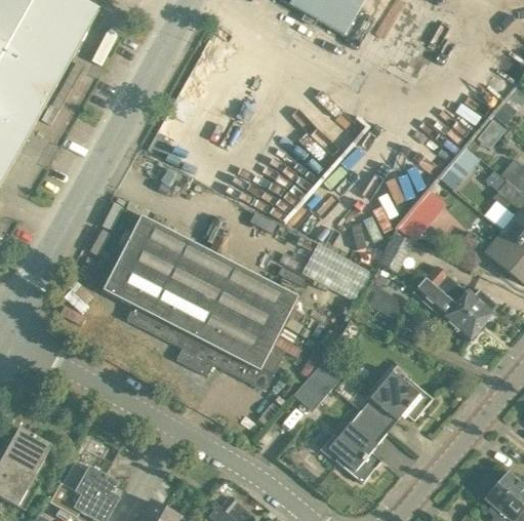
[(0,0),(0,183),(99,6),(88,0),(0,0)]
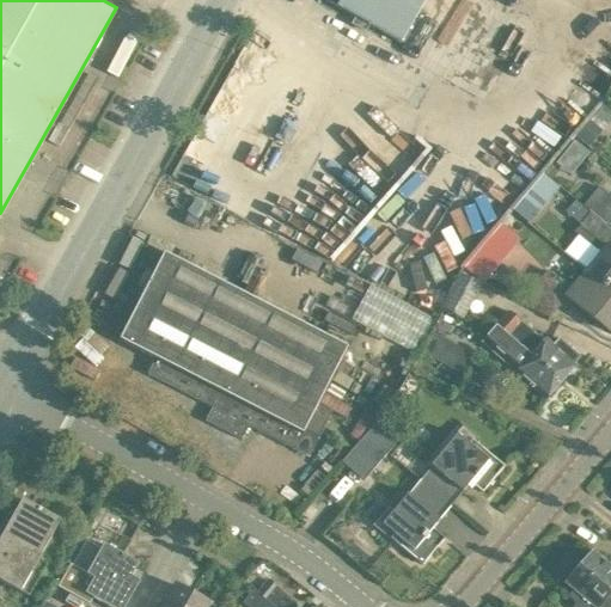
[(333,0),(356,13),(354,19),(366,26),(368,20),(402,40),(423,0),(333,0)]
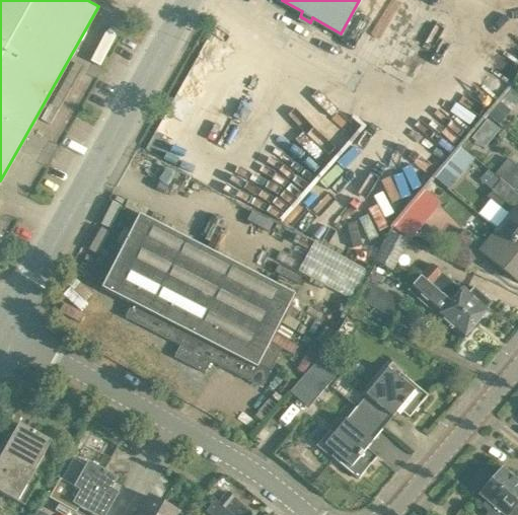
[(279,177),(309,193),(337,138),(306,123),(279,177)]
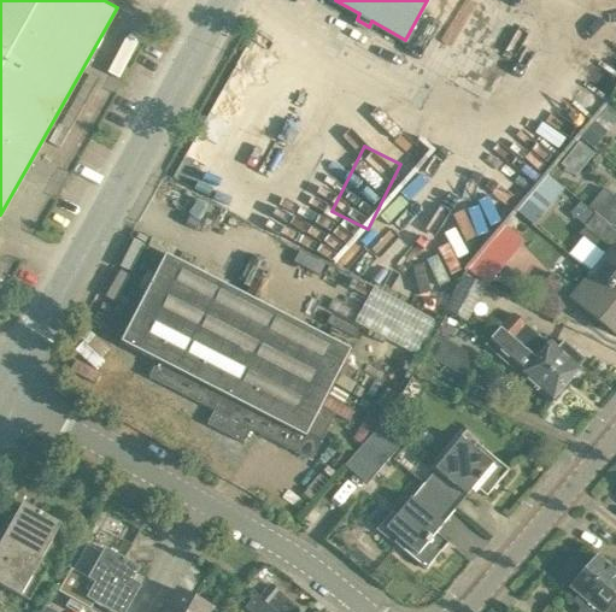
[(590,202),(612,221),(615,217),(615,192),(605,183),(590,202)]
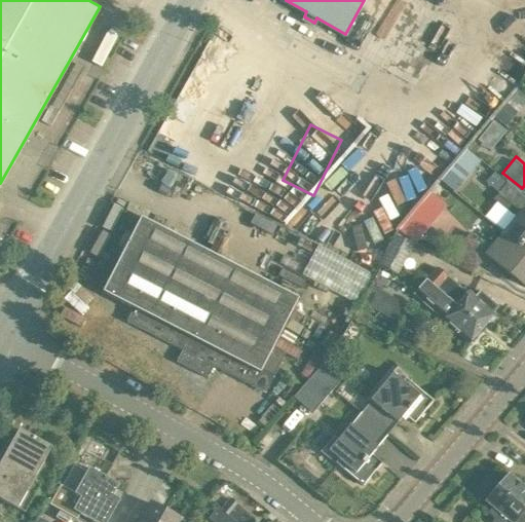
[(381,253),(415,181),(391,170),(358,241),(381,253)]
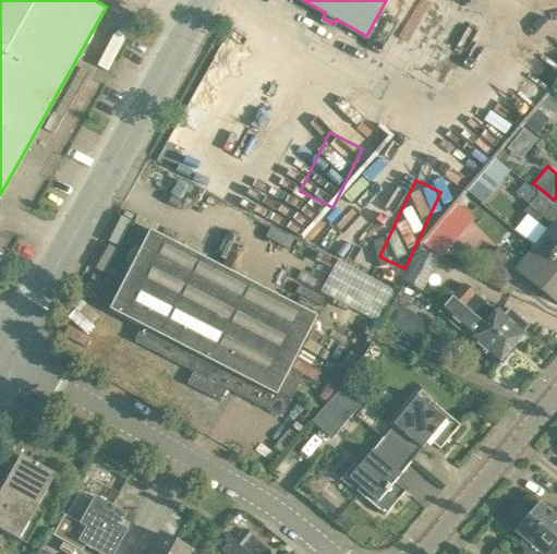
[(547,227),(534,243),(556,261),(556,223),(554,220),(556,217),(556,204),(539,190),(524,207),(547,227)]
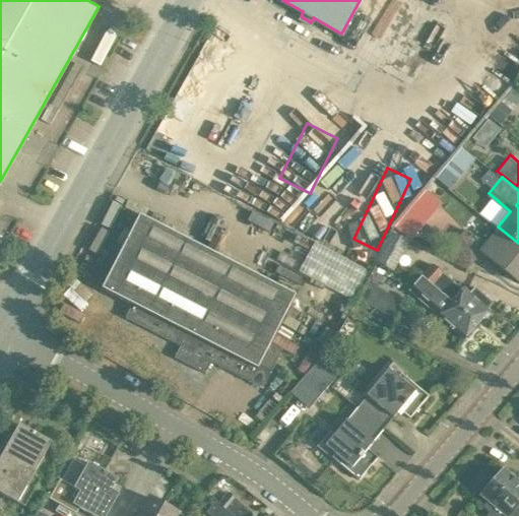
[(181,343),(175,355),(205,371),(211,359),(262,385),(282,346),(270,340),(295,293),(139,212),(102,285),(132,302),(126,315),(181,343)]
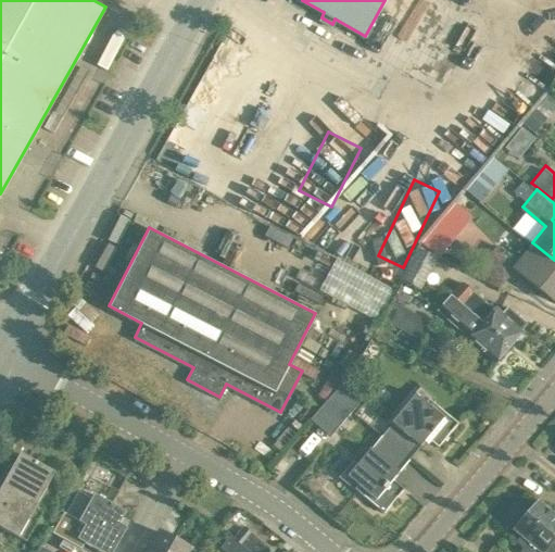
[(554,260),(532,242),(517,260),(496,243),(474,272),(500,285),(515,266),(554,299),(554,260)]
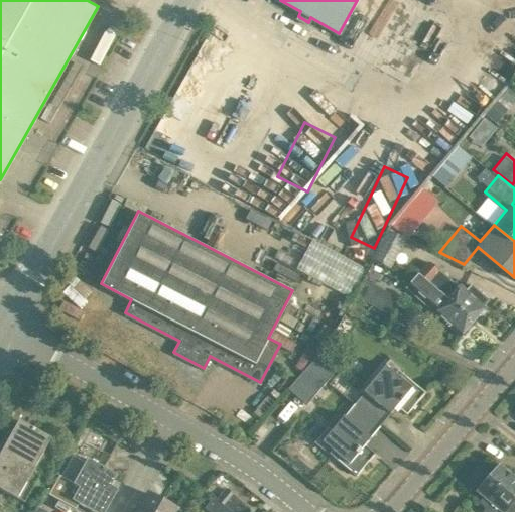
[(375,257),(391,265),(405,236),(389,228),(375,257)]
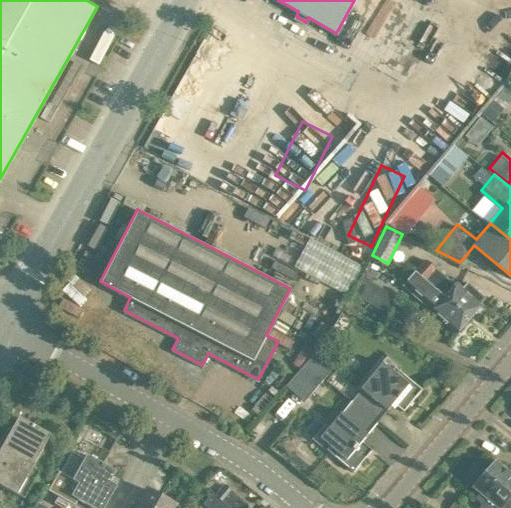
[(482,303),(480,302),(485,296),(468,280),(463,286),(457,281),(456,283),(438,267),(426,256),(415,268),(427,280),(427,279),(436,287),(469,317),(482,303)]
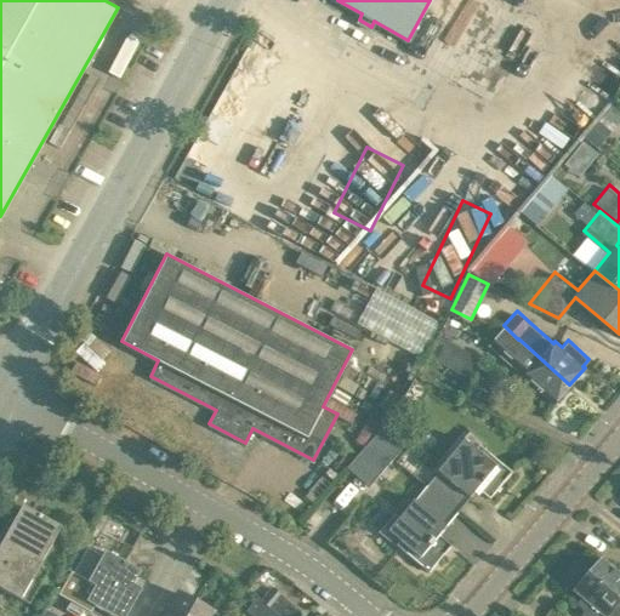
[(518,340),(504,325),(489,341),(505,354),(506,353),(527,371),(524,374),(555,400),(569,385),(529,348),(518,338),(518,340)]
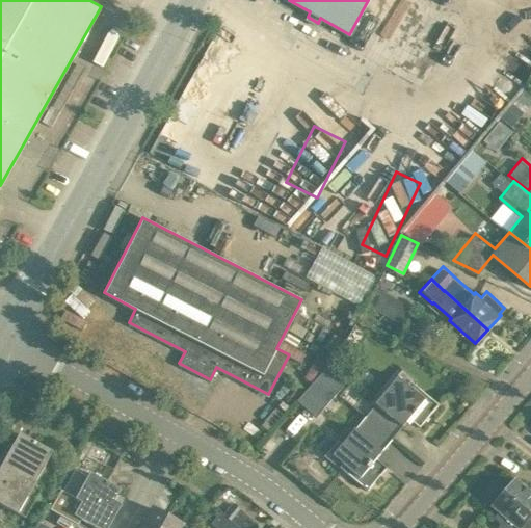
[(367,304),(400,319),(408,302),(376,286),(367,304)]
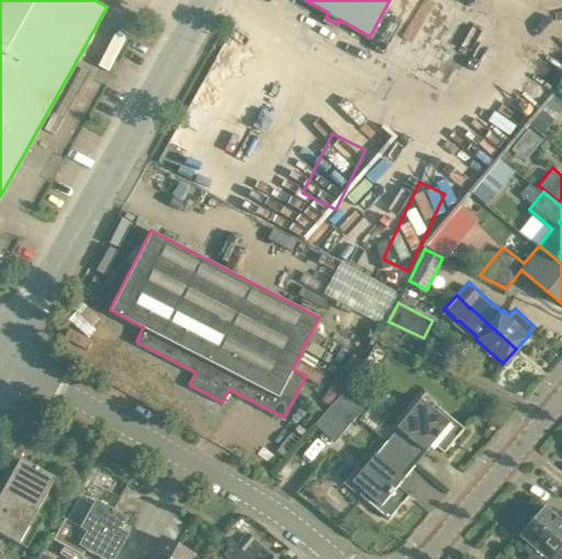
[(315,423),(335,439),(370,398),(350,383),(315,423)]
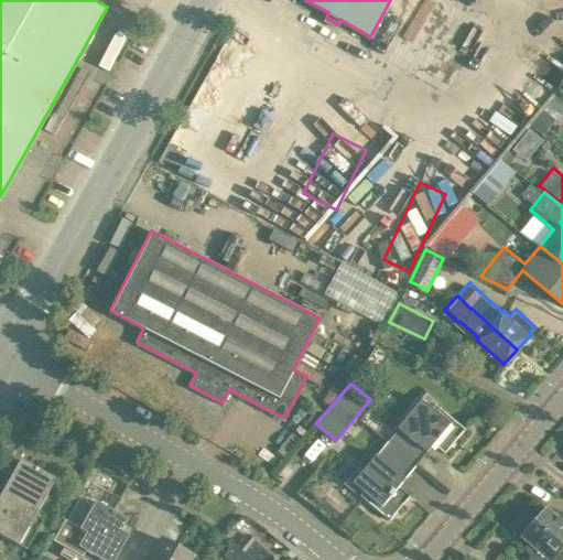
[(399,427),(389,440),(415,462),(434,441),(445,451),(465,427),(435,401),(434,404),(422,394),(415,401),(418,402),(398,426),(399,427)]
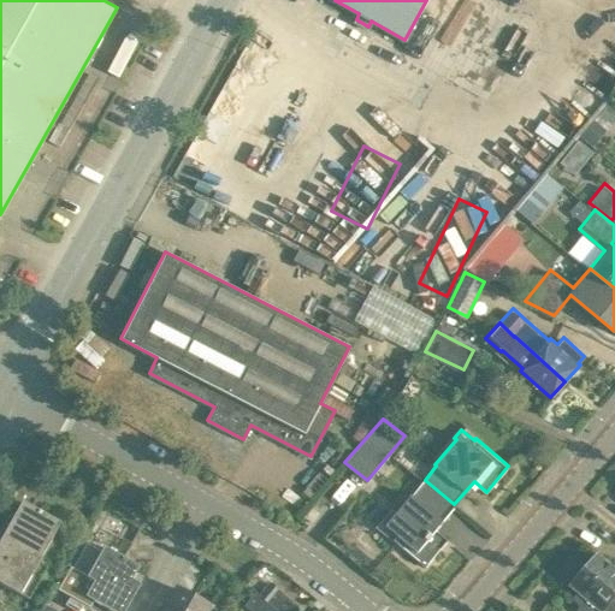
[(454,504),(425,480),(413,493),(412,493),(391,517),(389,516),(383,525),(396,535),(394,538),(426,564),(448,538),(436,528),(443,518),(454,504)]
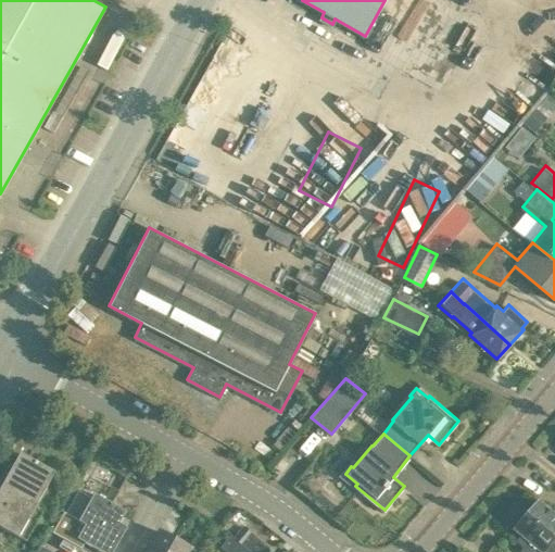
[(0,487),(0,524),(26,539),(42,509),(35,504),(54,469),(21,451),(0,487)]
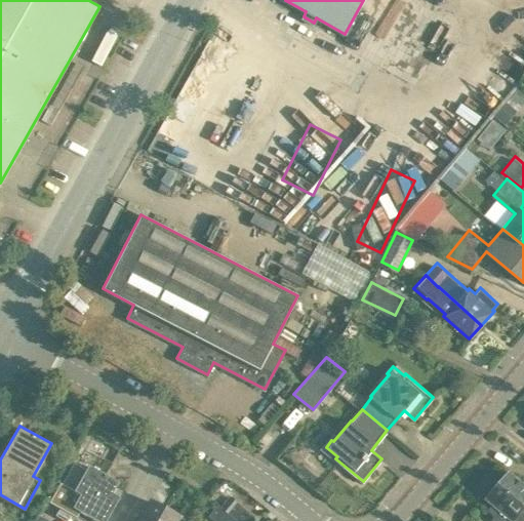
[(105,520),(119,495),(112,491),(118,480),(89,465),(65,509),(78,516),(81,510),(102,520),(105,520)]
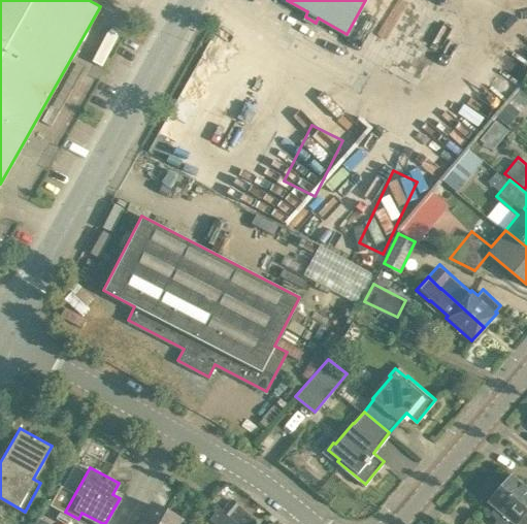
[(526,485),(512,472),(501,485),(526,506),(526,485)]
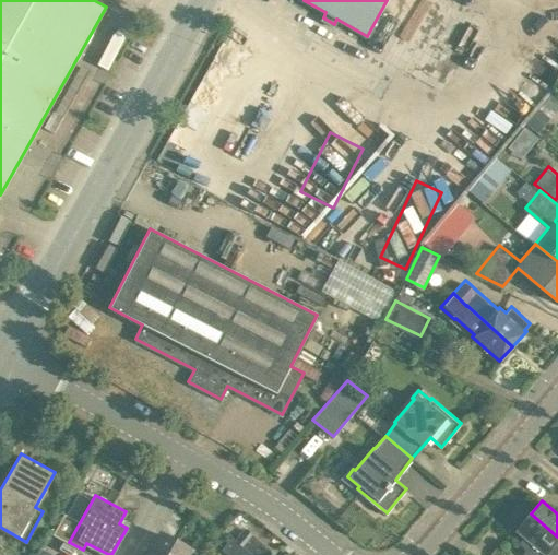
[(225,528),(235,538),(246,546),(256,554),(285,554),(284,554),(283,554),(279,554),(268,545),(266,546),(245,528),(252,519),(241,509),(225,528)]
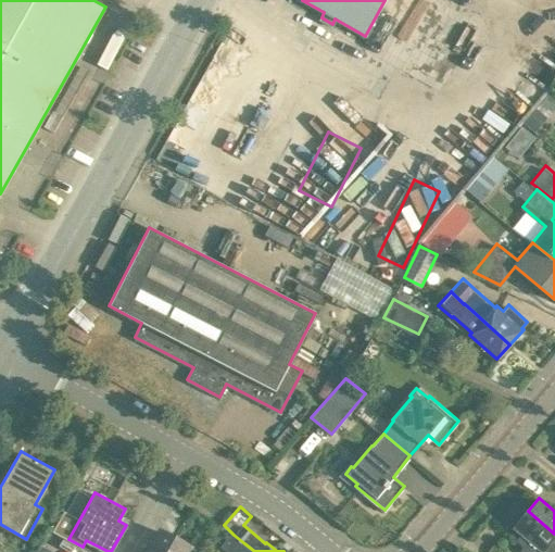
[(554,534),(528,511),(514,526),(522,534),(518,539),(525,546),(521,550),(524,551),(554,551),(554,534)]
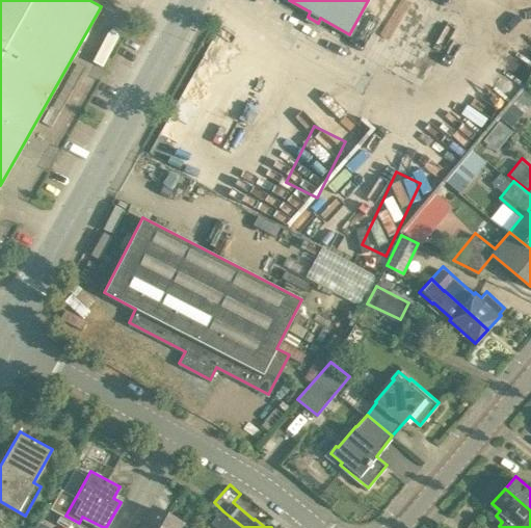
[(178,527),(182,522),(153,505),(139,527),(178,527)]
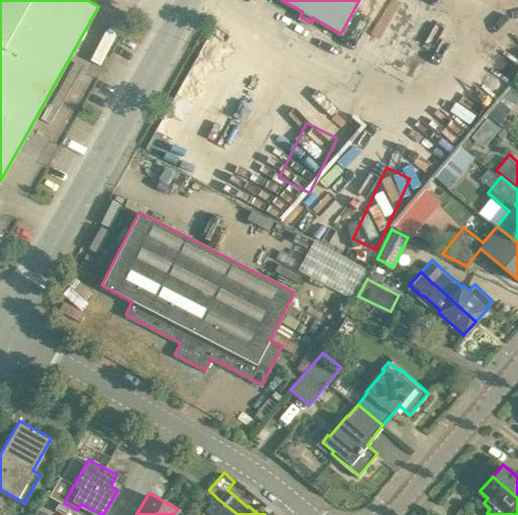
[(237,514),(228,507),(218,499),(210,509),(217,514),(237,514)]
